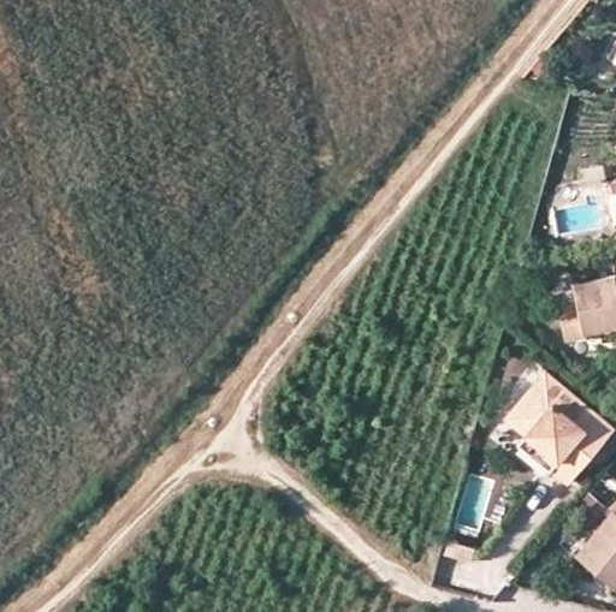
[(596,178),(593,165),(575,170),(578,182),(596,178)]
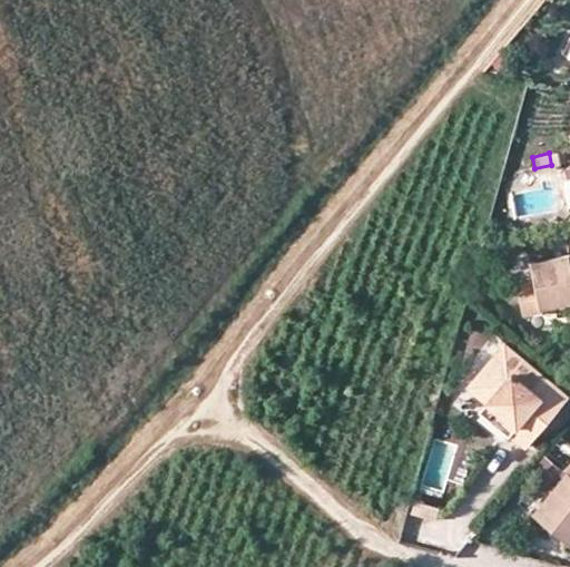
[(569,303),(569,265),(569,260),(529,267),(533,286),(516,290),(522,321),(541,318),(540,310),(569,303)]
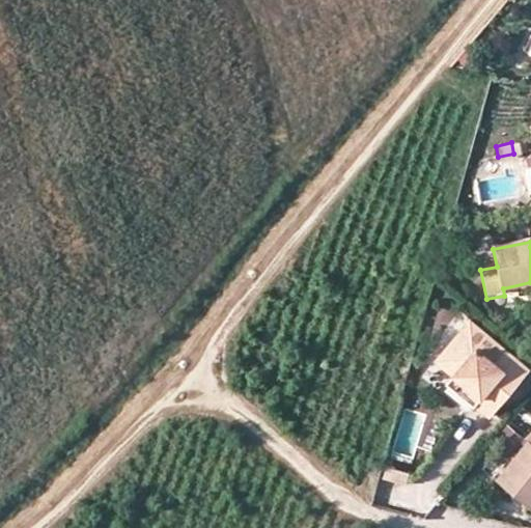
[(530,370),(530,369),(471,321),(436,360),(454,376),(482,398),(477,406),(492,418),(530,370)]
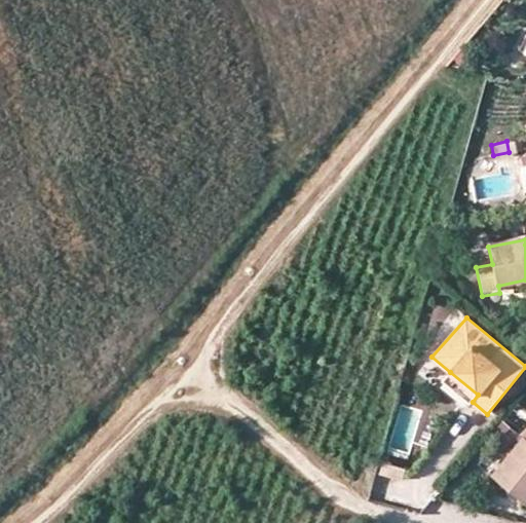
[(478,395),(450,372),(443,380),(471,403),(473,402),(478,395)]
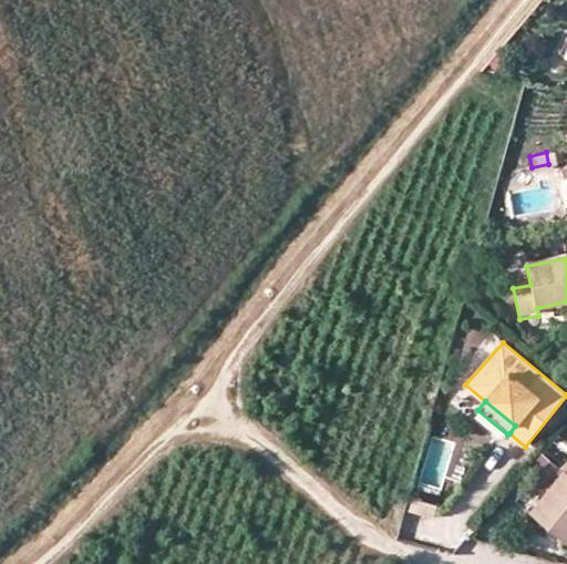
[(566,441),(557,436),(547,450),(565,461),(566,457),(566,441)]
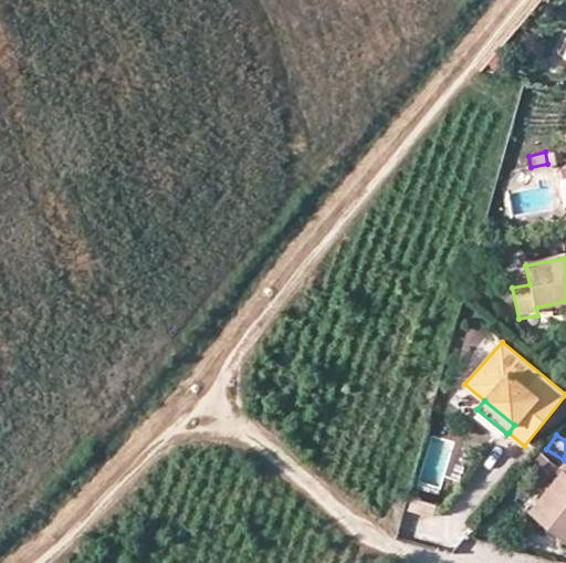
[(553,472),(538,460),(528,472),(544,483),(553,472)]
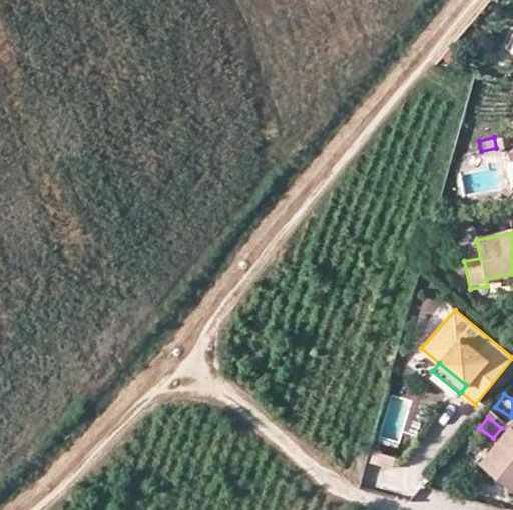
[(512,429),(511,428),(481,466),(512,490),(512,429)]
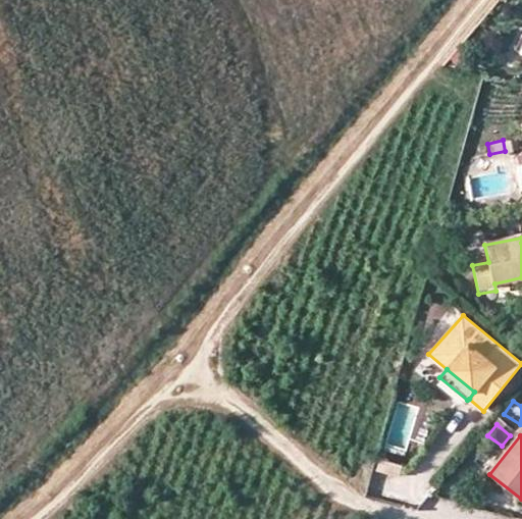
[(384,453),(380,466),(403,471),(406,459),(384,453)]
